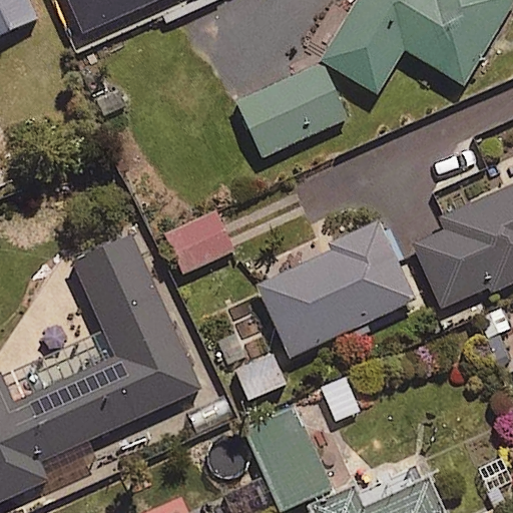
[(0,0),(0,38),(37,22),(27,0),(0,0)]
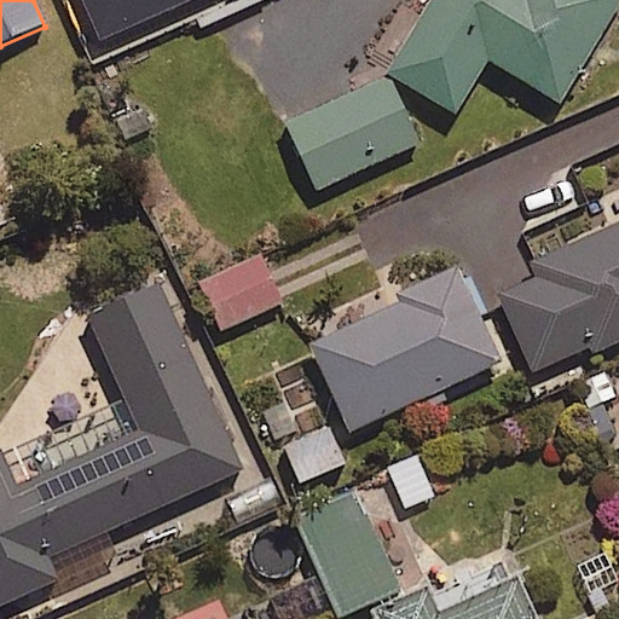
[(617,0),(426,0),(379,77),(450,120),(482,64),(553,106),(617,0)]
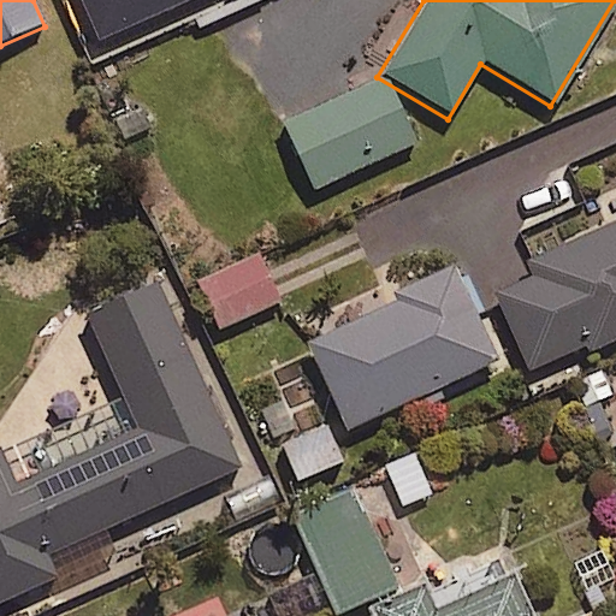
[(615,221),(523,264),(531,278),(492,296),(527,374),(582,349),(585,356),(615,342),(615,221)]
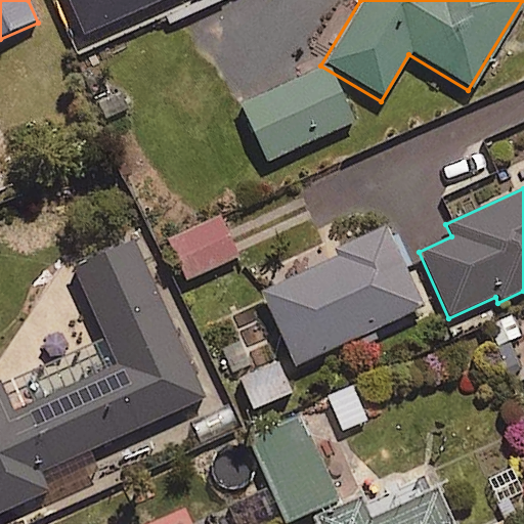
[(237,259),(218,219),(171,242),(190,281),(237,259)]
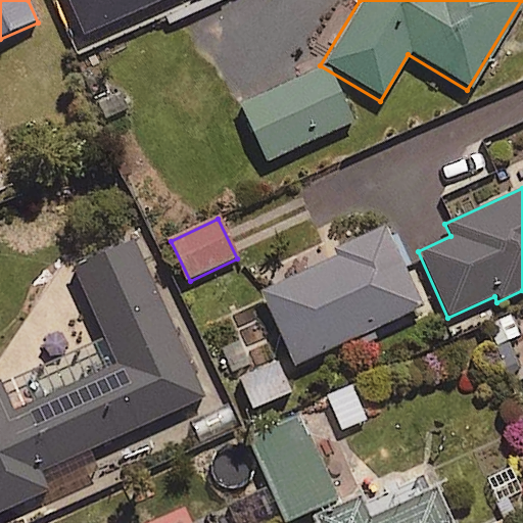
[(385,222),(336,244),(340,252),(262,288),(295,362),(423,303),(385,222)]
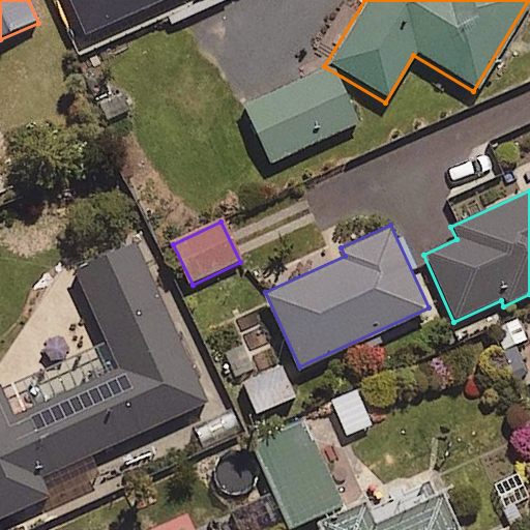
[(208,398),(136,238),(75,266),(119,364),(12,412),(0,383),(0,513),(49,492),(40,473),(208,398)]
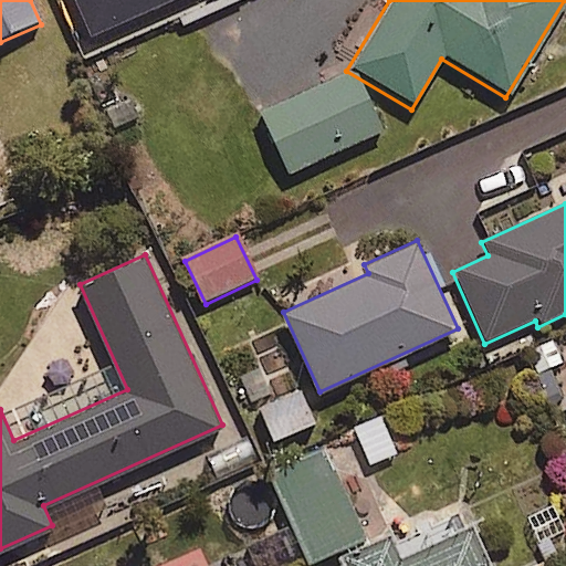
[(316,428),(303,395),(263,412),(276,444),(316,428)]
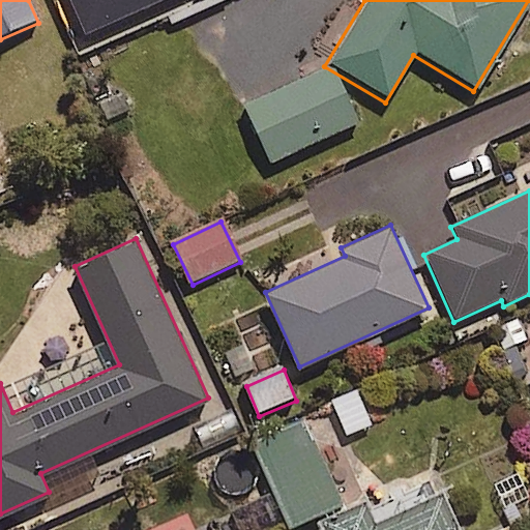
[(362,393),(332,407),(347,442),(377,429),(362,393)]
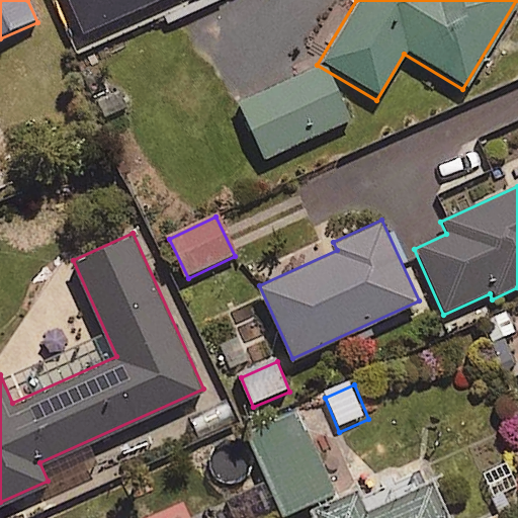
[(335,493),(300,411),(258,428),(292,510),(335,493)]
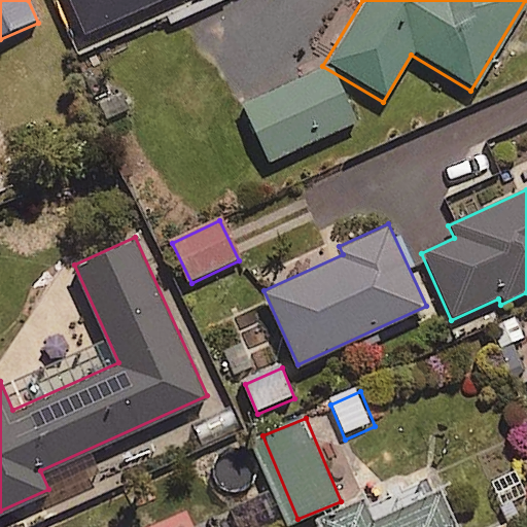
[(362,496),(318,517),(322,526),(456,526),(438,488),(373,518),(362,496)]
